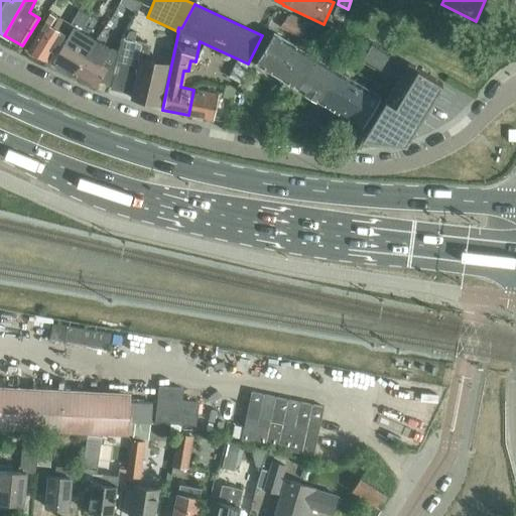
[(52,65),(74,77),(95,39),(84,33),(83,34),(79,32),(88,16),(79,10),(71,24),(63,37),(68,39),(52,65)]
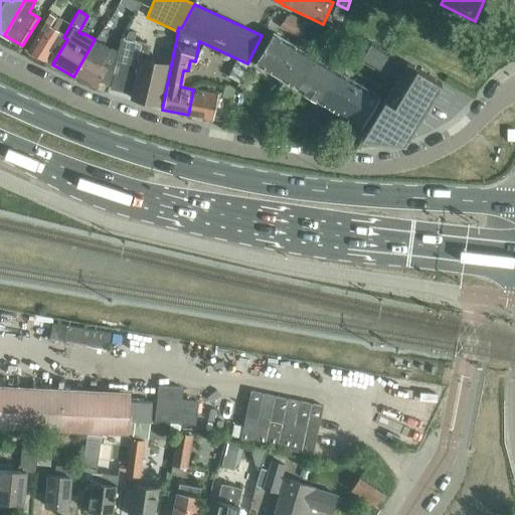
[(50,13),(45,22),(29,49),(48,60),(70,24),(50,13)]
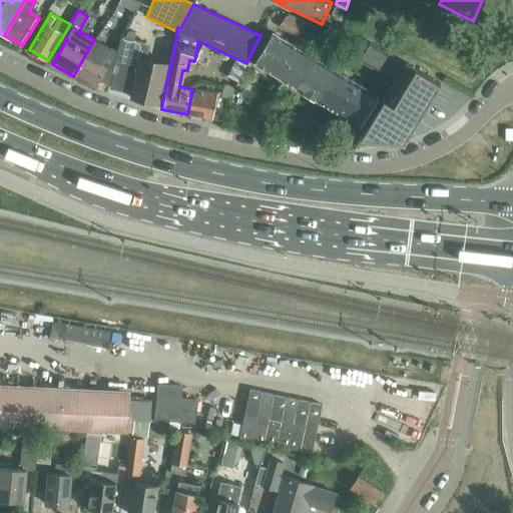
[(281,28),(298,38),(305,28),(287,17),(281,28)]
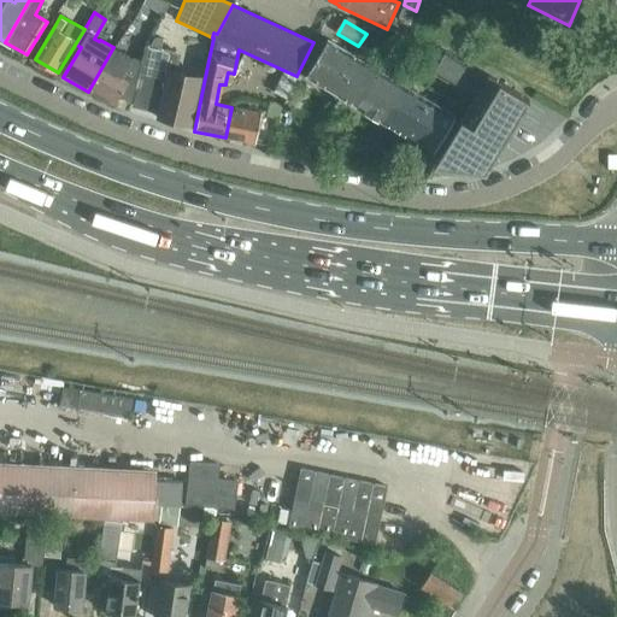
[(359,46),(370,53),(381,34),(370,28),(359,46)]
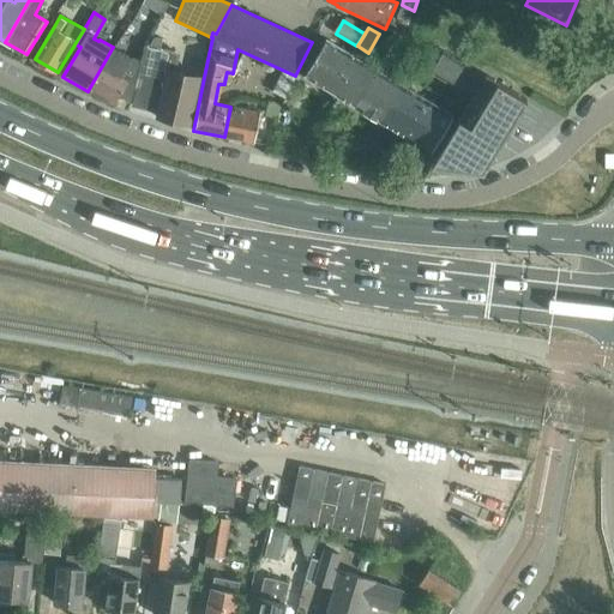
[(304,77),(329,91),(351,55),(326,40),(304,77)]
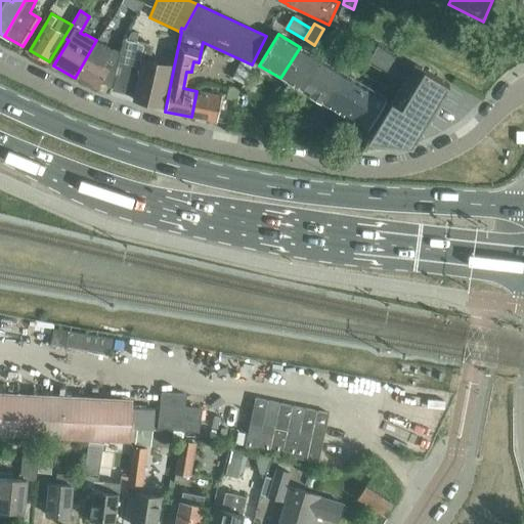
[(136,57),(140,41),(124,38),(120,54),(115,75),(116,75),(114,85),(135,90),(133,99),(161,106),(171,64),(170,64),(169,69),(155,66),(156,61),(136,57)]
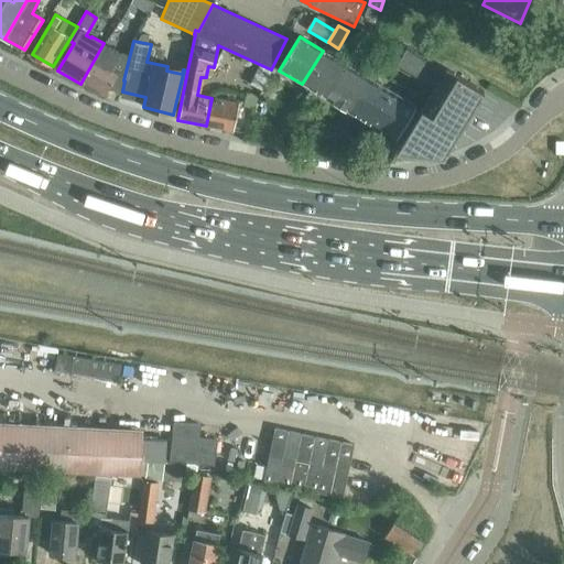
[(104,43),(80,84),(102,97),(110,85),(122,91),(125,80),(123,80),(129,58),(104,43)]
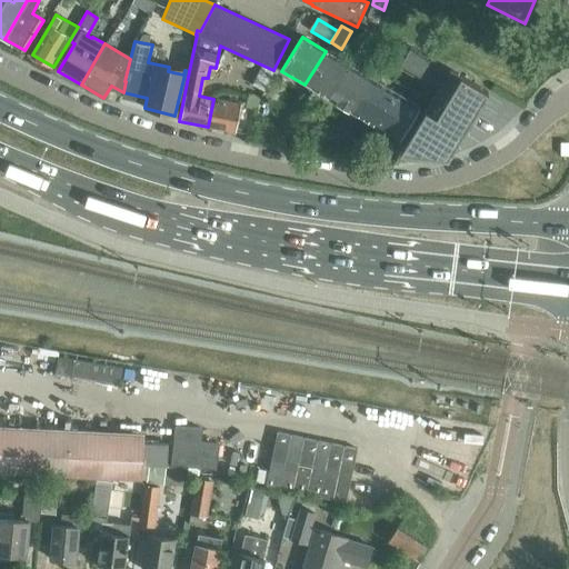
[(400,65),(438,88),(448,71),(410,49),(400,65)]
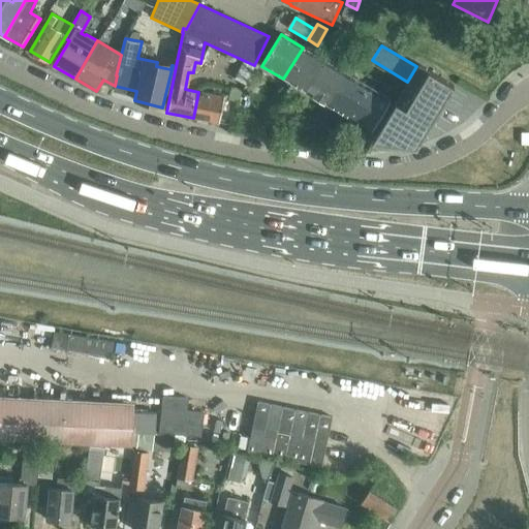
[(283,79),(305,92),(324,60),(303,48),(283,79)]
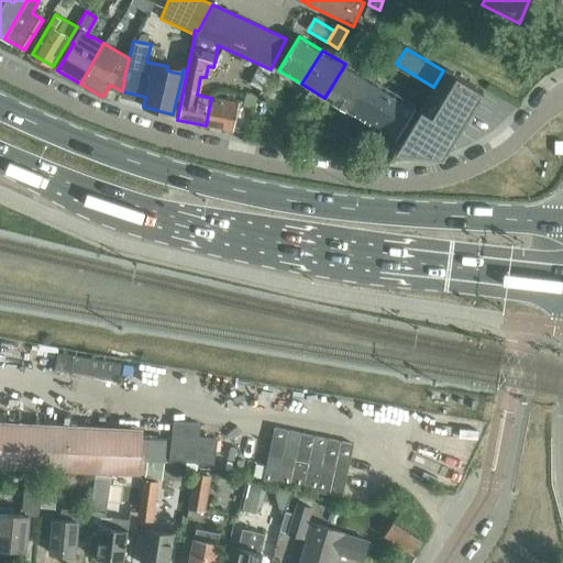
[(258,64),(249,84),(262,90),(271,69),(258,64)]
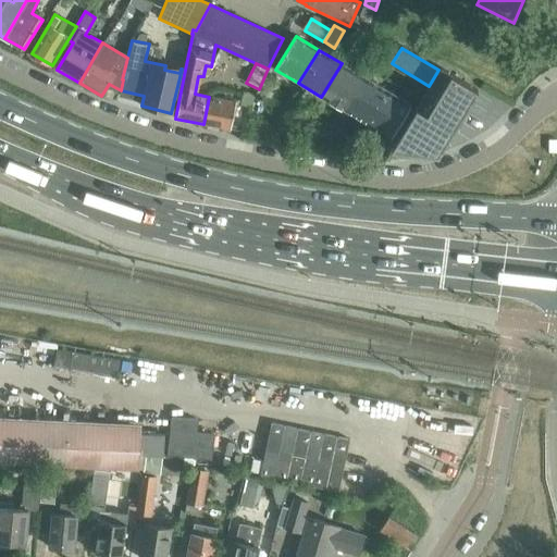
[(321,97),(344,111),(364,77),(342,63),(321,97)]
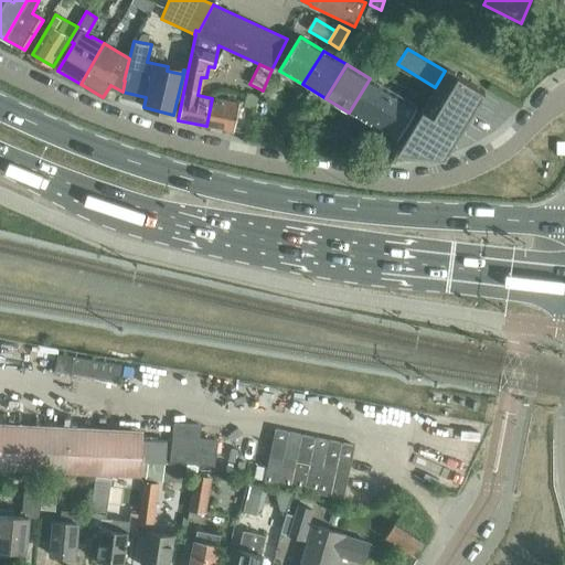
[(445,71),(435,87),(397,151),(445,158),(471,114),(484,92),(447,68),(445,71)]
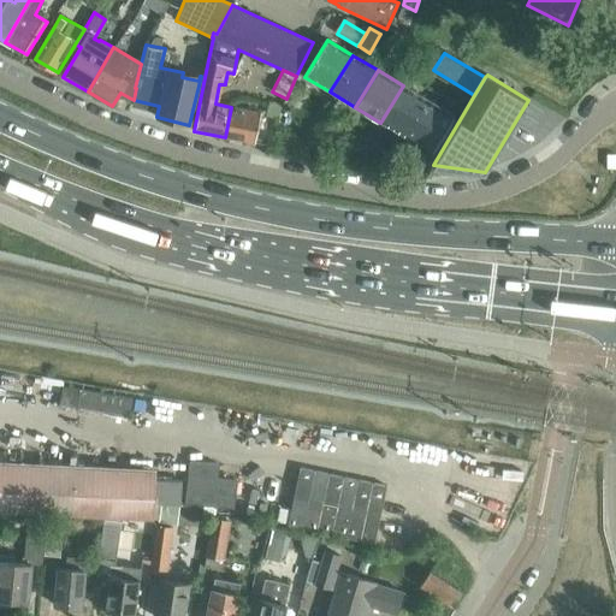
[(380,123),(406,137),(428,100),(403,86),(380,123)]
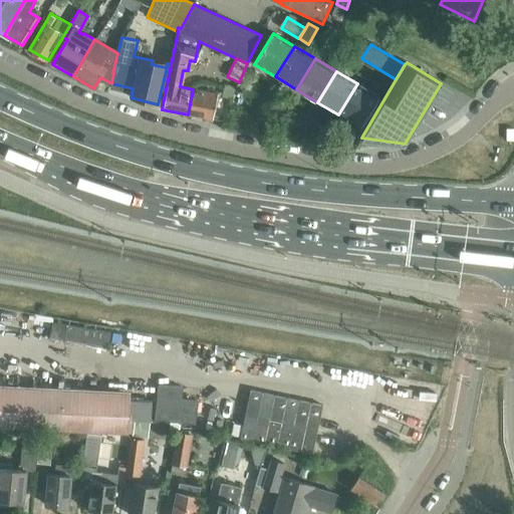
[(357,83),(338,114),(360,127),(378,96),(357,83)]
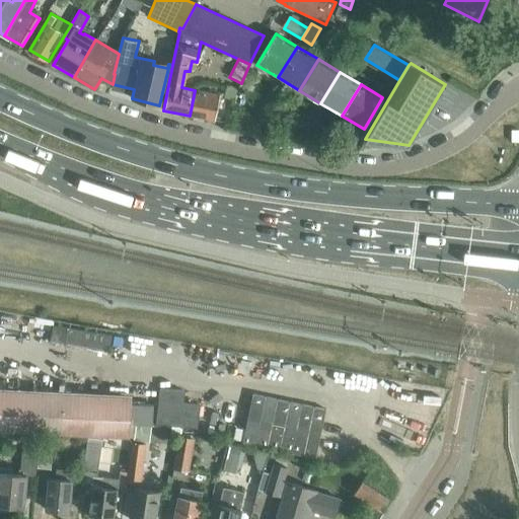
[(195,90),(190,116),(215,121),(220,95),(195,90)]
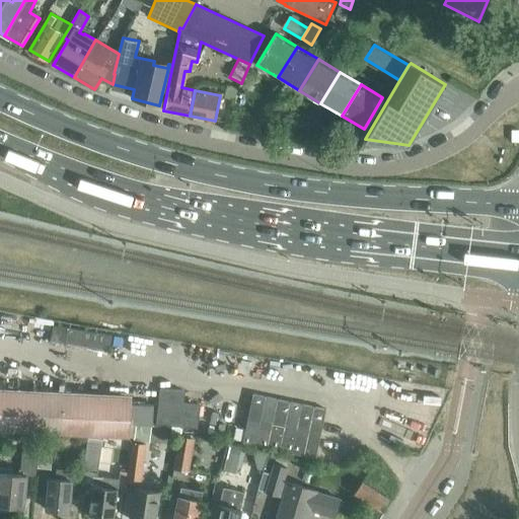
[(223,91),(217,117),(229,120),(235,93),(223,91)]
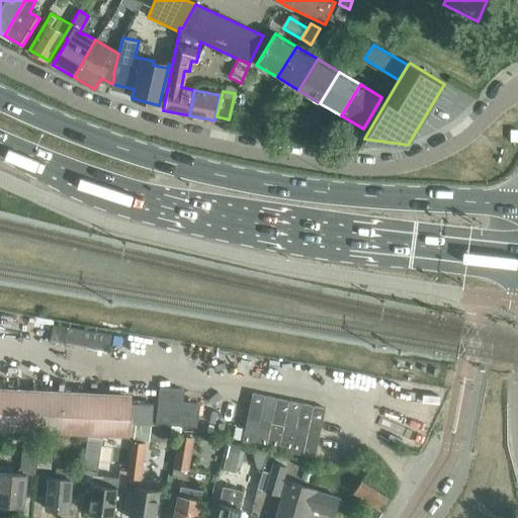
[(53,326),(53,342),(111,345),(112,329),(53,326)]
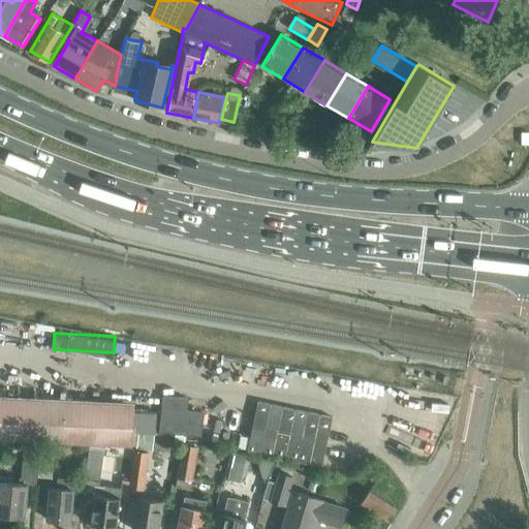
[(0,395),(0,441),(90,444),(130,444),(131,429),(154,430),(156,412),(132,411),(132,402),(0,395)]
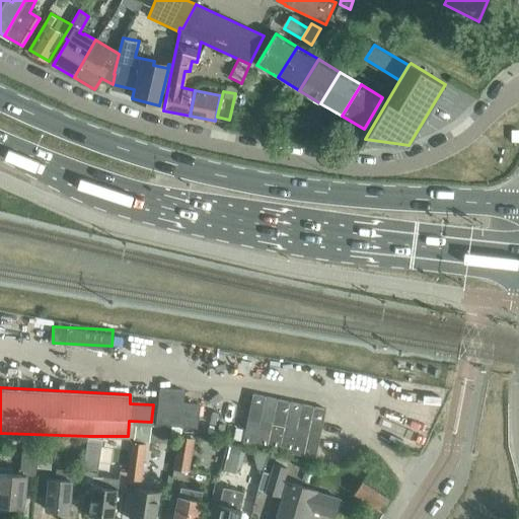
[(202,402),(186,401),(187,388),(160,387),(159,424),(202,426),(202,402)]
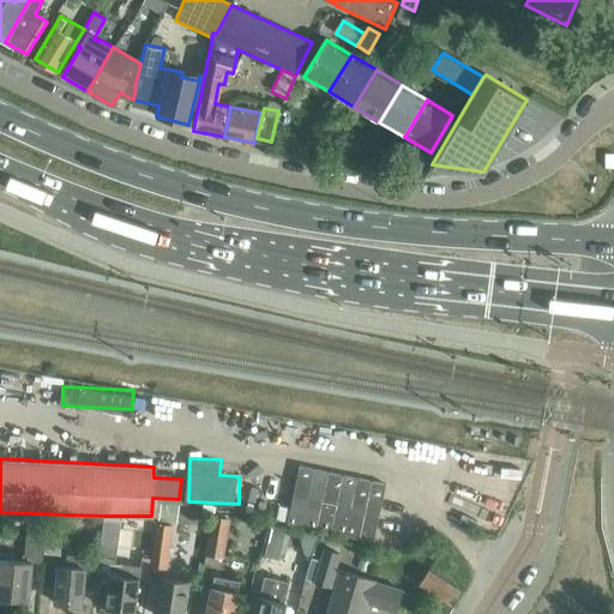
[(161,512),(160,519),(178,524),(180,513),(180,505),(162,504),(161,512)]
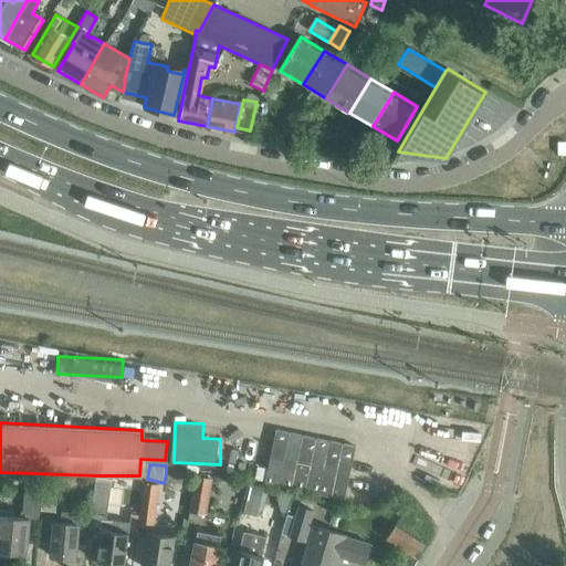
[(88,528),(100,530),(96,561),(124,564),(129,523),(106,520),(111,484),(112,477),(96,475),(95,482),(88,528)]
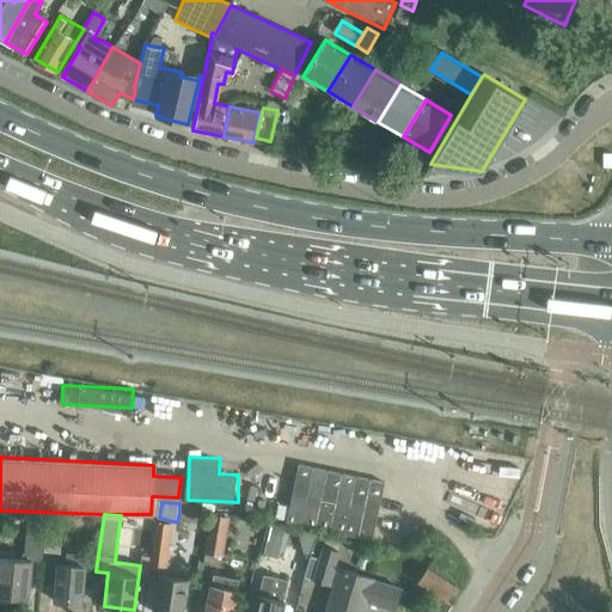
[(206,552),(221,555),(227,519),(213,516),(206,552)]
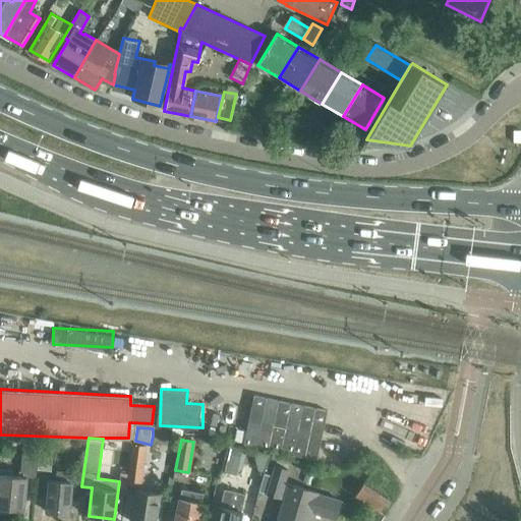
[(105,445),(103,461),(114,462),(116,447),(105,445)]
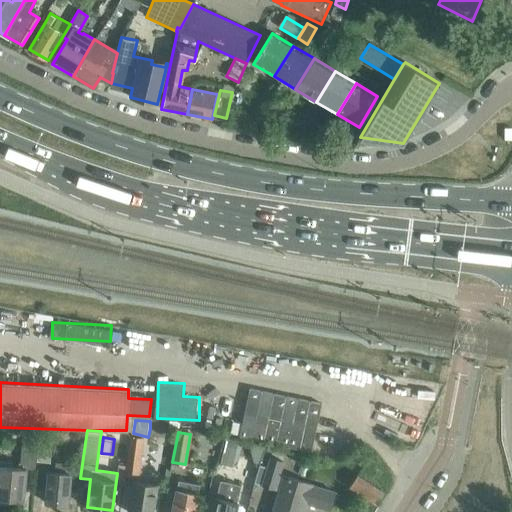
[(125,475),(138,476),(143,439),(130,438),(125,475)]
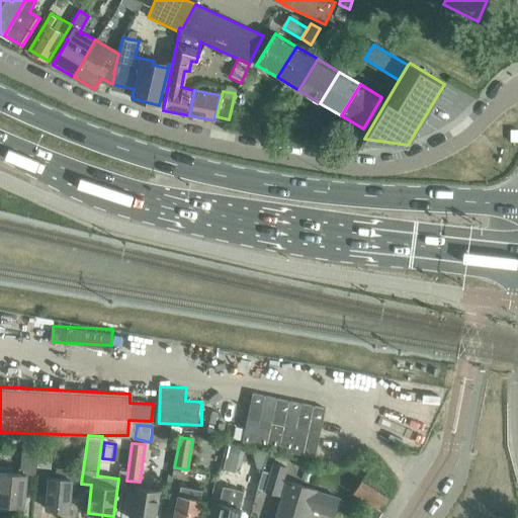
[(223,469),(235,472),(239,453),(238,452),(239,446),(229,443),(223,469)]
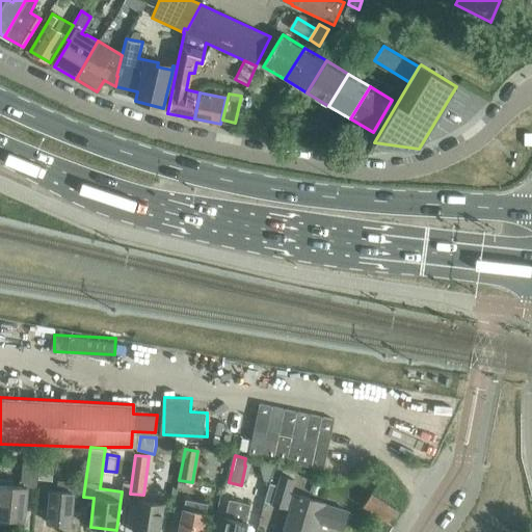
[(54,457),(43,456),(41,456),(38,479),(52,481),(54,457)]
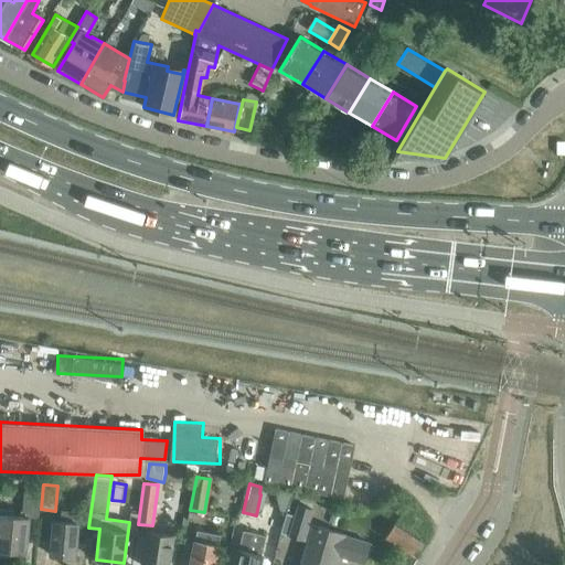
[(0,554),(9,555),(9,551),(25,552),(30,518),(39,519),(41,493),(24,491),(22,516),(12,515),(12,511),(0,509),(0,554)]
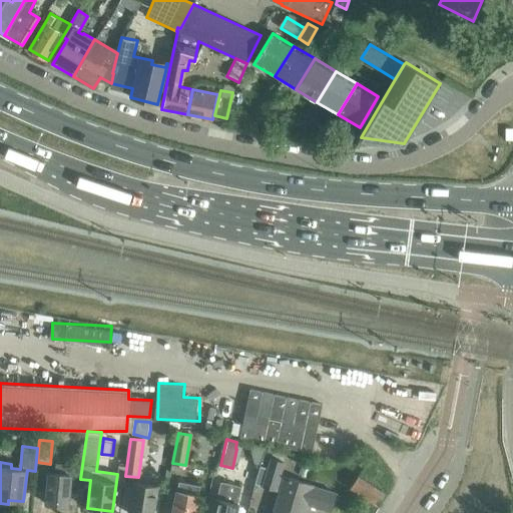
[(263,486),(280,491),(273,512),(304,512),(307,504),(330,511),(335,493),(313,486),(313,485),(281,475),(284,464),(271,460),(263,486)]
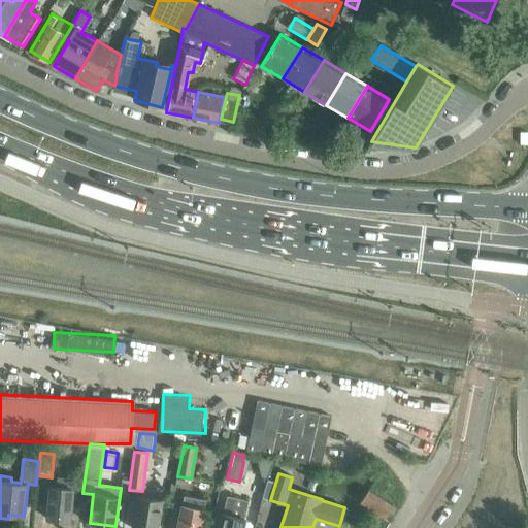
[(47,518),(70,520),(73,480),(57,479),(56,487),(51,487),(47,518)]
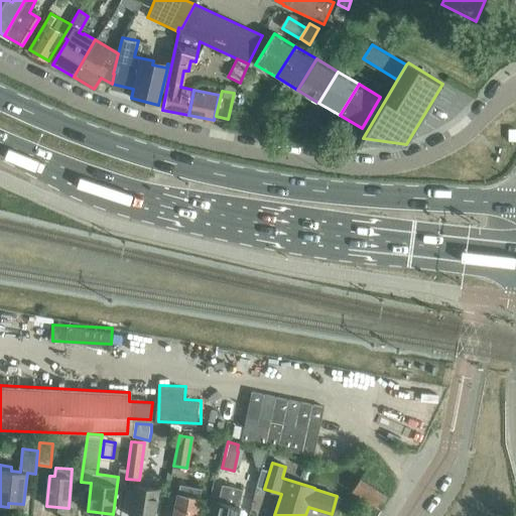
[(352,491),(376,507),(384,494),(360,478),(352,491)]
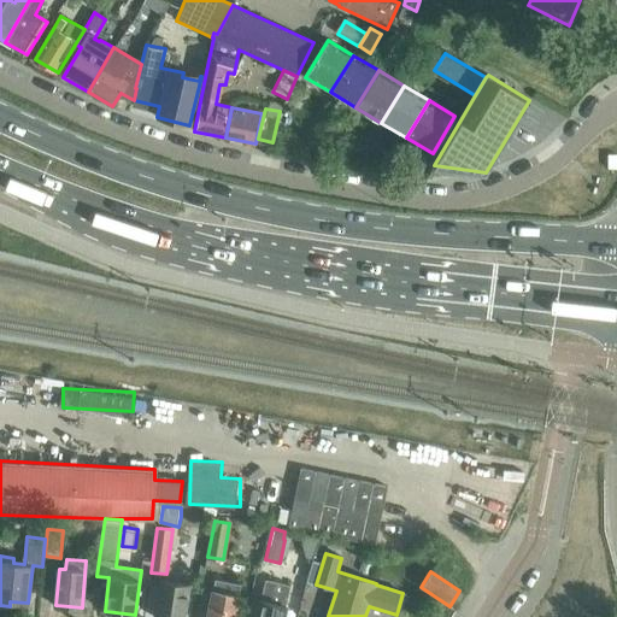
[(234,616),(241,583),(215,579),(206,616),(234,616)]
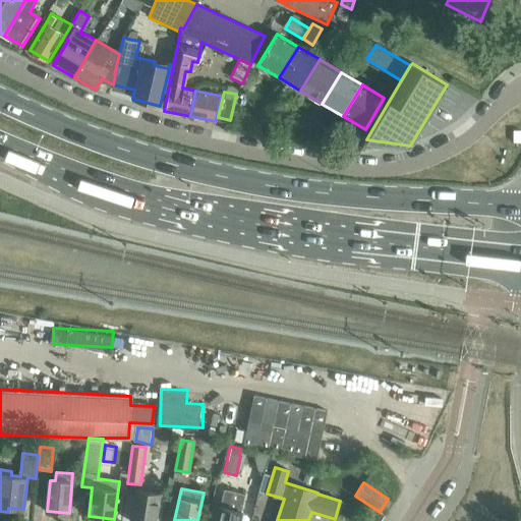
[(130,520),(155,520),(160,494),(135,489),(130,520)]
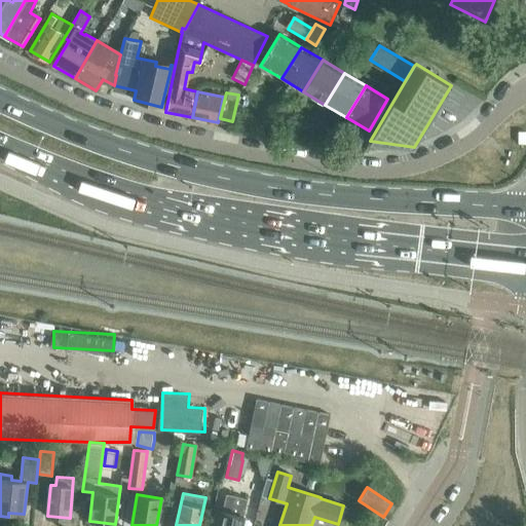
[(240,525),(243,517),(248,499),(226,494),(222,511),(217,525),(240,525)]
